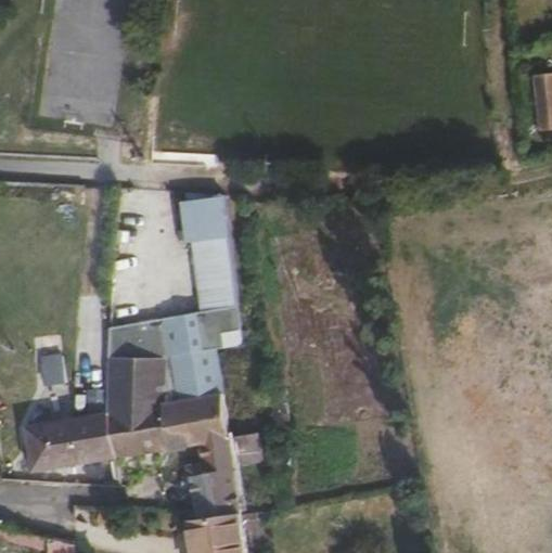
[(551,129),(551,73),(537,74),(540,130),(551,129)]
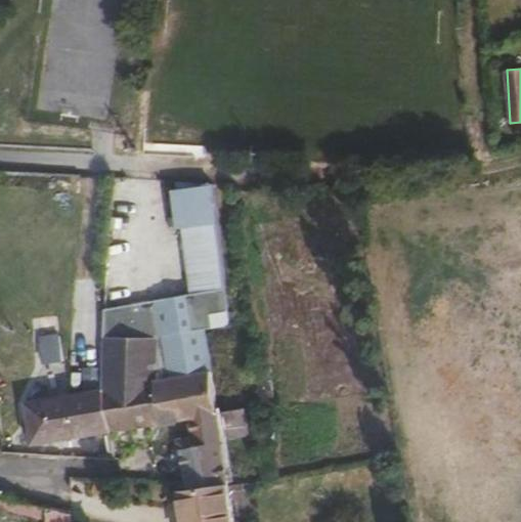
[(204,344),(202,330),(226,323),(207,179),(172,178),(188,299),(105,310),(103,390),(134,385),(153,381),(209,372),(204,344)]
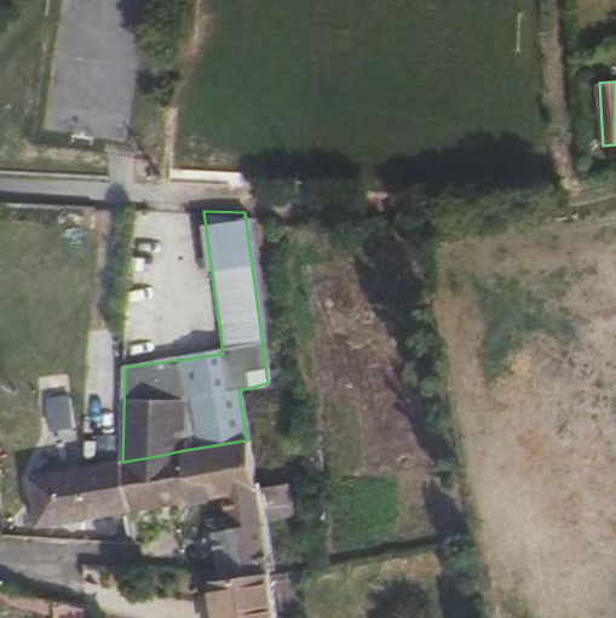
[(73,427),(68,398),(39,402),(44,430),(73,427)]
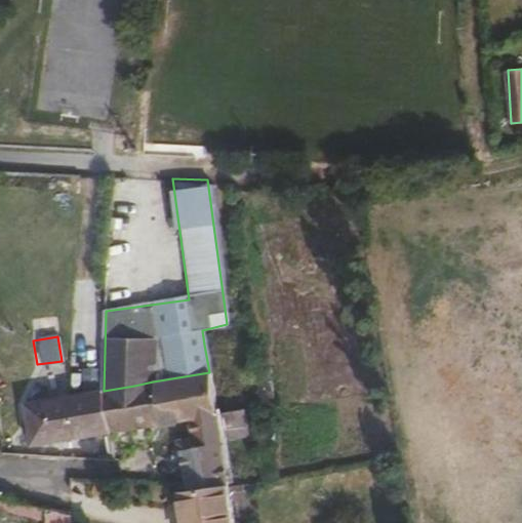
[(244,406),(235,339),(204,345),(209,372),(211,371),(216,410),(244,406)]
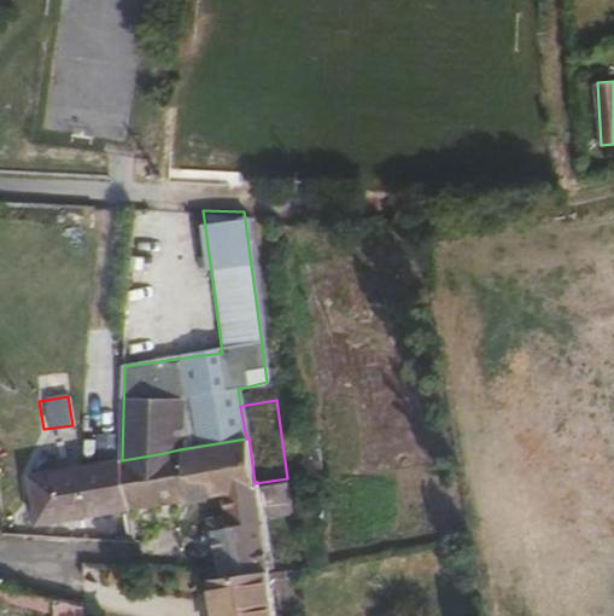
[(255,483),(249,437),(246,439),(180,449),(182,468),(188,500),(221,495),(256,489),(255,483)]
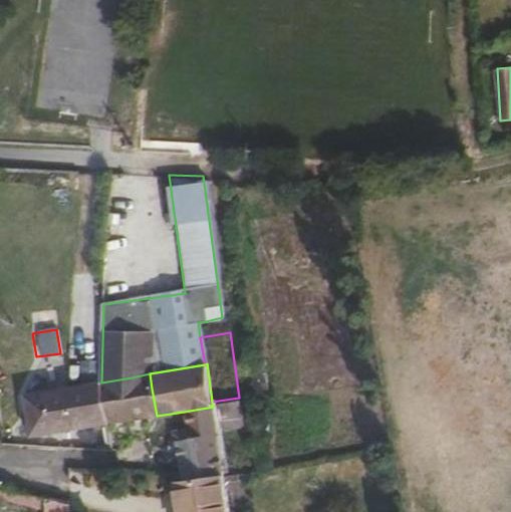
[(152,389),(150,373),(132,377),(135,392),(152,389)]
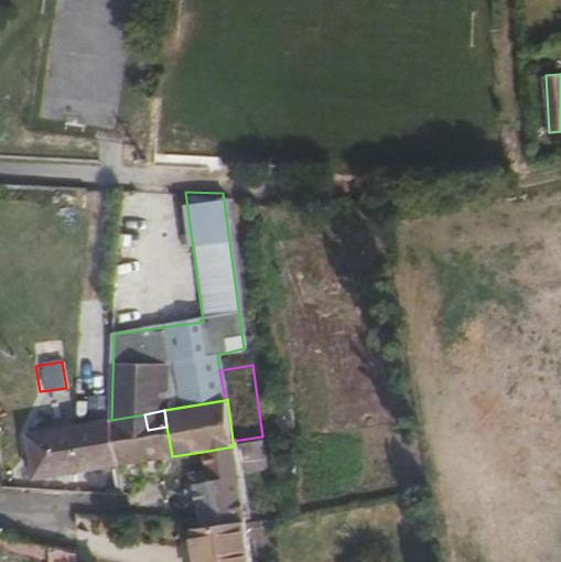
[(172,456),(166,427),(148,430),(144,414),(111,420),(118,466),(172,456)]
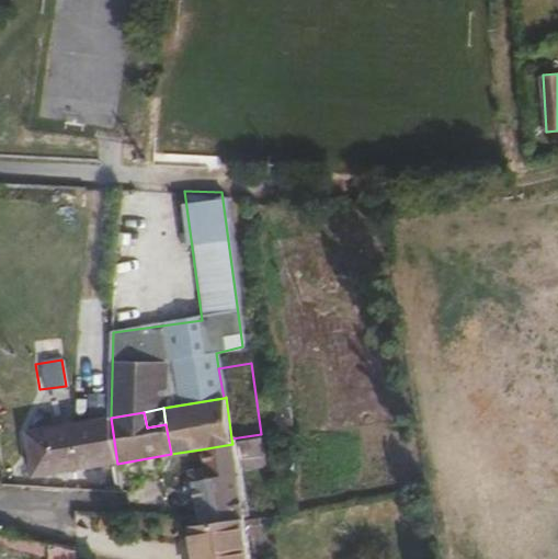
[(117,464),(111,418),(26,433),(34,476),(117,464)]
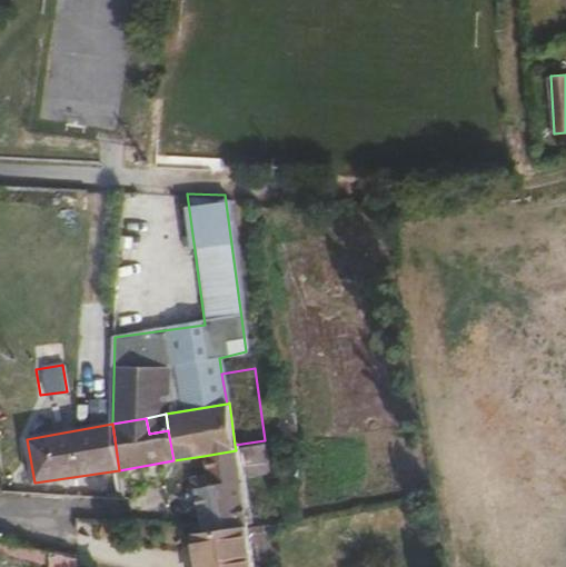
[(268,468),(265,440),(235,445),(236,450),(238,473),(268,468)]
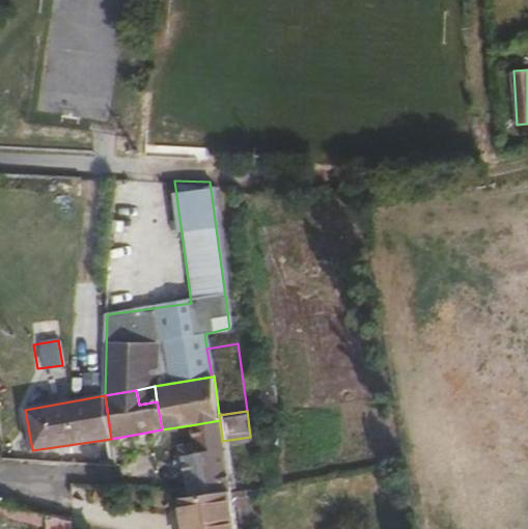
[(229,490),(222,441),(220,420),(190,425),(193,445),(182,447),(189,489),(191,497),(229,490)]
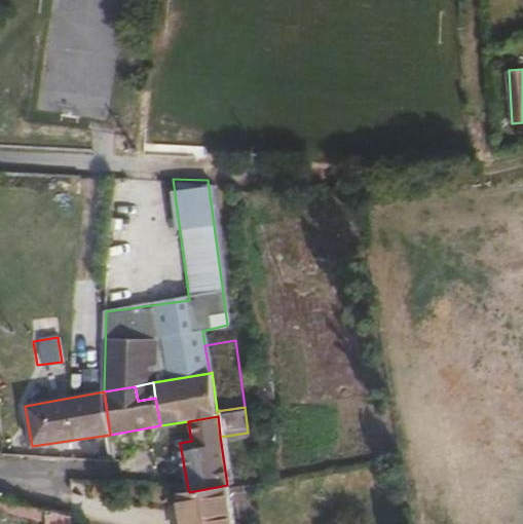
[(189,492),(187,484),(176,485),(178,495),(189,492)]
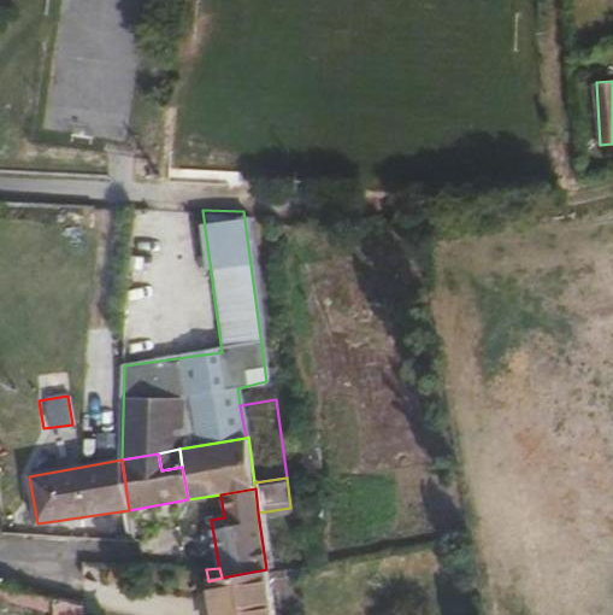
[(273,614),(266,569),(222,578),(208,581),(213,614),(273,614)]
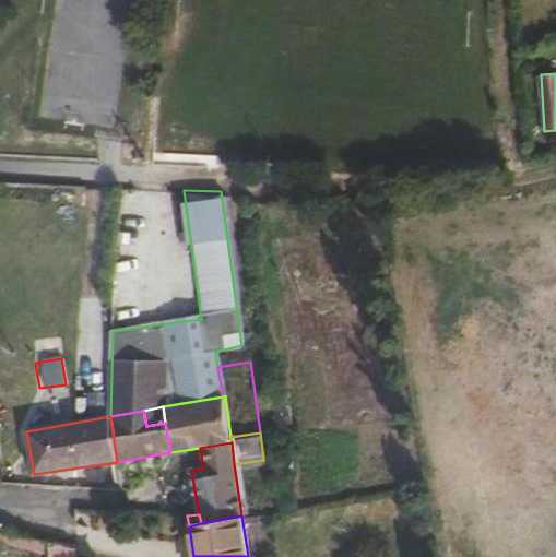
[(43,540),(24,534),(0,528),(0,544),(33,550),(34,546),(42,548),(43,540)]
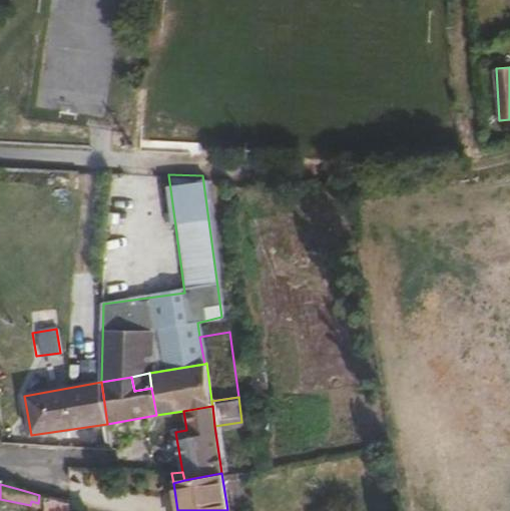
[(69,510),(68,501),(44,496),(44,510),(69,510)]
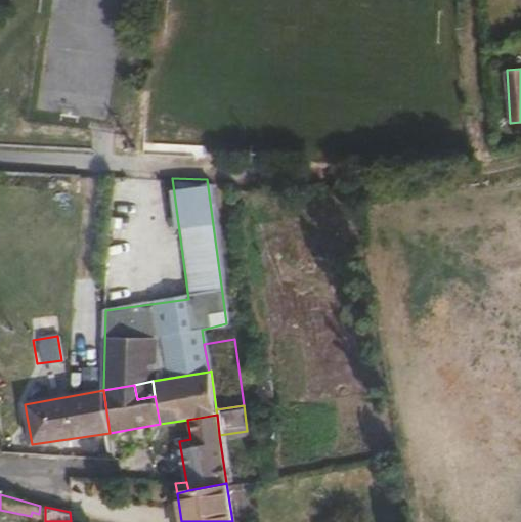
All buildings are outlined.
